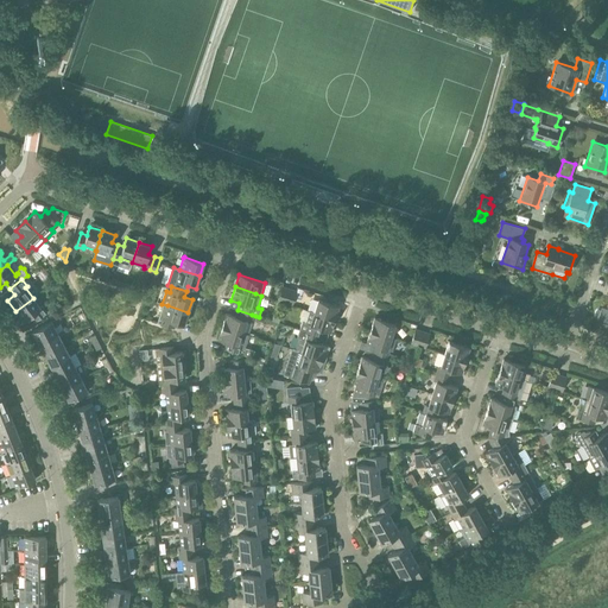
[(278,301),(285,303),(290,289),(283,286),(278,301)]
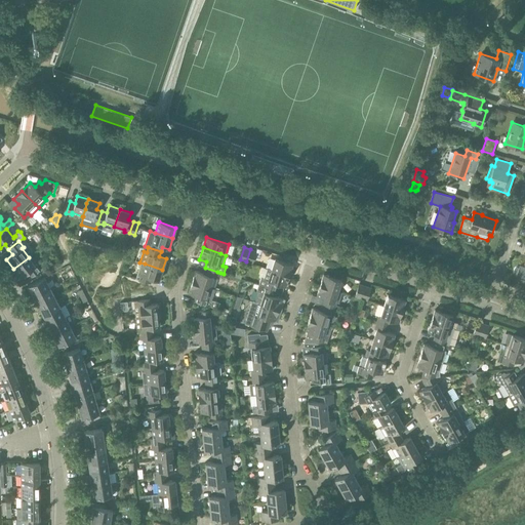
[(256,251),(250,249),(246,261),(252,264),(256,251)]
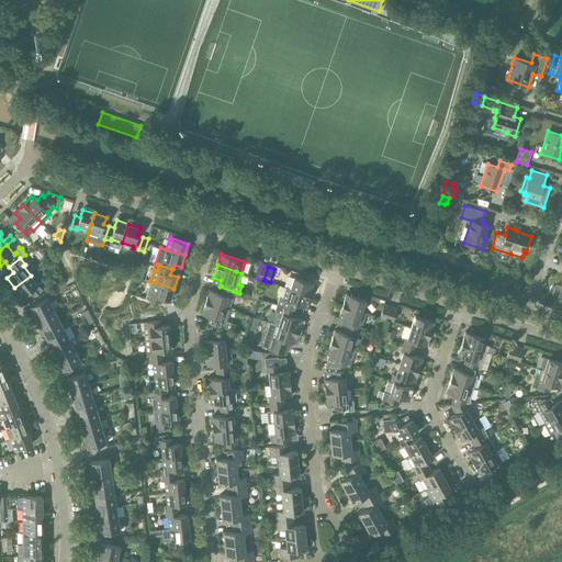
[(561,267),(561,270),(561,284),(557,283),(557,285),(555,285),(553,285),(552,287),(551,287),(550,289),(550,290),(550,291),(551,293),(552,294),(553,294),(552,296),(561,299),(561,267)]
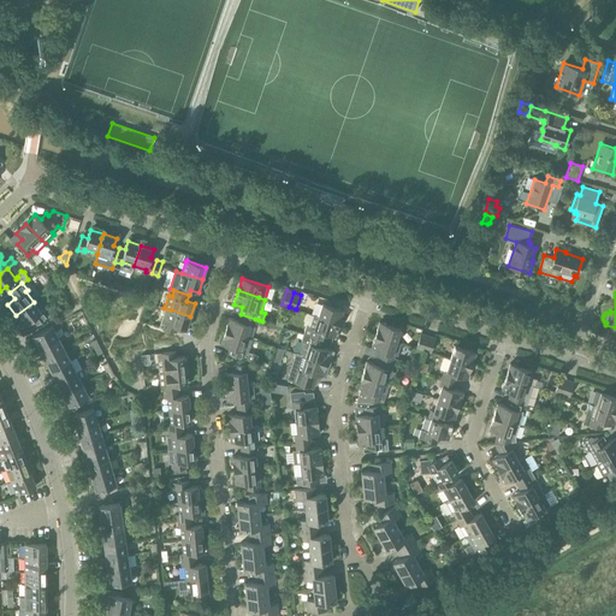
[(41,312),(34,302),(16,315),(24,326),(31,320),(36,326),(48,317),(43,311),(41,312)]
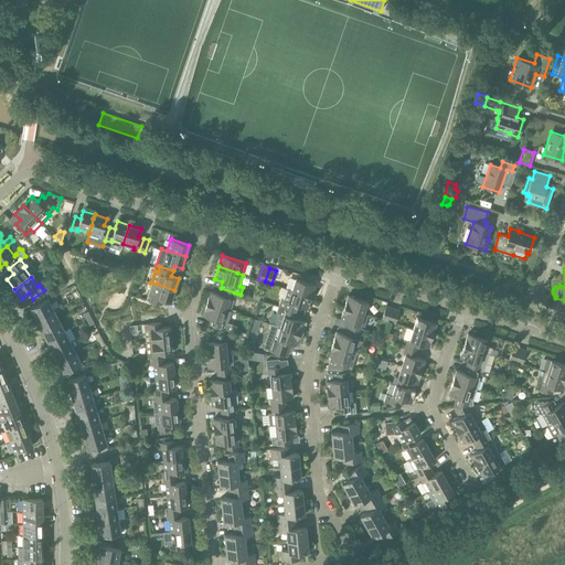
[(296,278),(291,290),(311,296),(315,285),(296,278)]
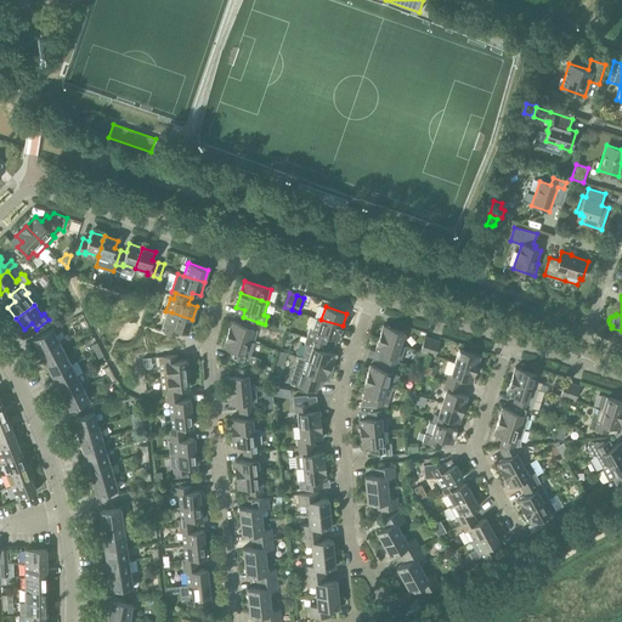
[(188,333),(192,320),(171,312),(168,326),(165,324),(164,331),(179,335),(180,331),(188,333)]
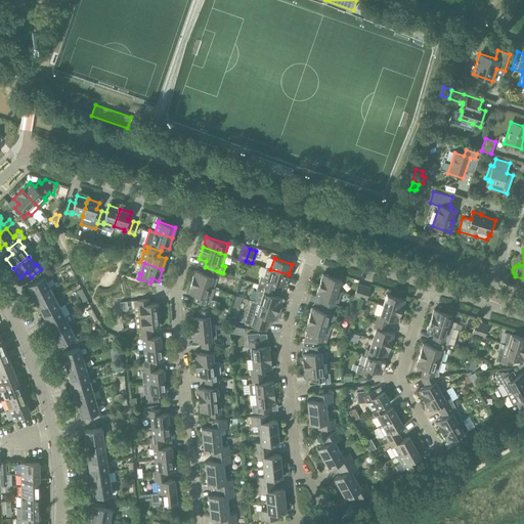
[(214,289),(210,287),(213,276),(215,277),(217,271),(205,267),(203,272),(194,270),(191,281),(214,289)]
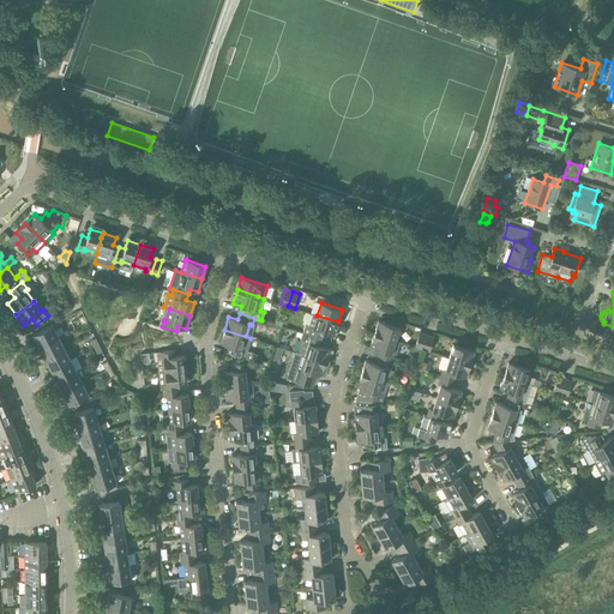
[(333,336),(338,321),(317,315),(312,314),(308,325),(305,324),(302,332),(308,335),(323,339),(330,341),(331,335),(333,336)]
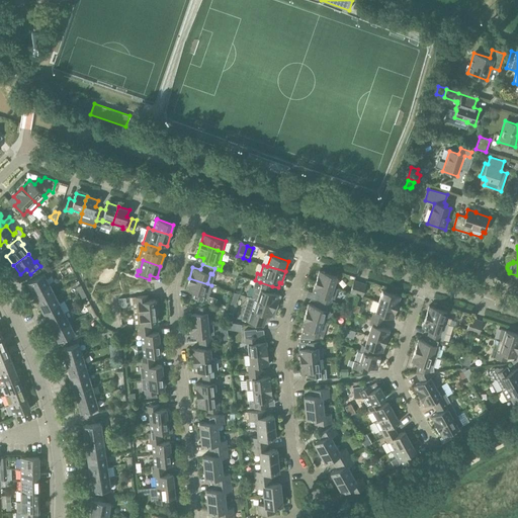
[(316,281),(333,287),(337,276),(319,270),(316,281)]
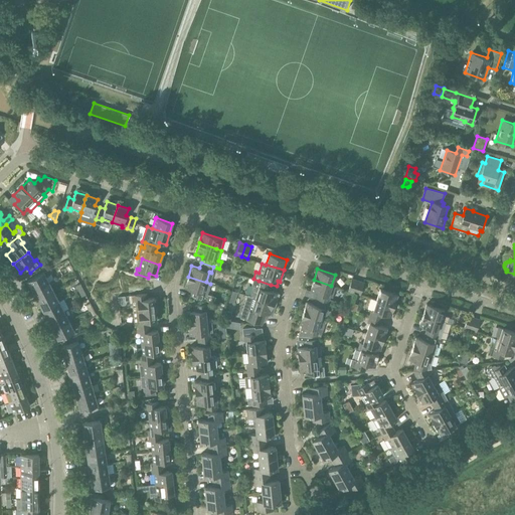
[(28,281),(33,291),(48,282),(43,272),(28,281)]
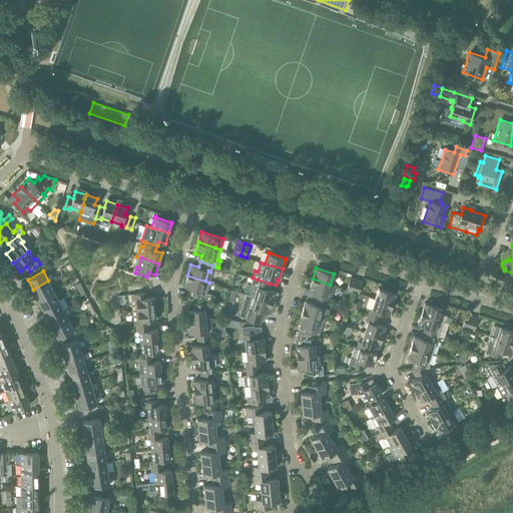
[(201,299),(203,293),(206,294),(209,283),(187,276),(183,287),(192,289),(192,290),(191,289),(189,295),(201,299)]
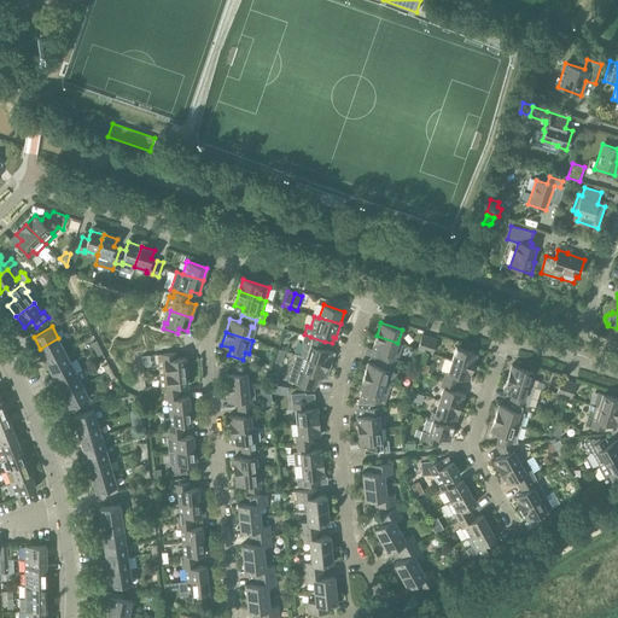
[(325,342),(310,337),(304,334),(302,343),(304,343),(301,356),(307,357),(327,365),(331,365),(336,353),(330,350),(332,343),(325,342)]
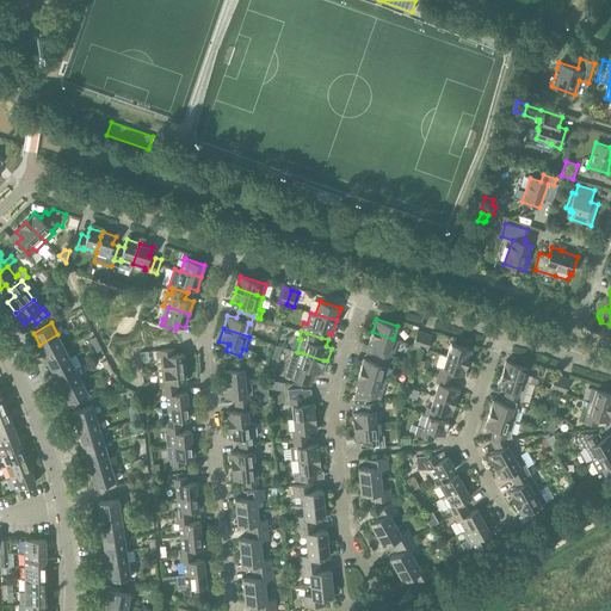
[(419,347),(420,344),(424,333),(418,331),(413,345),(419,347)]
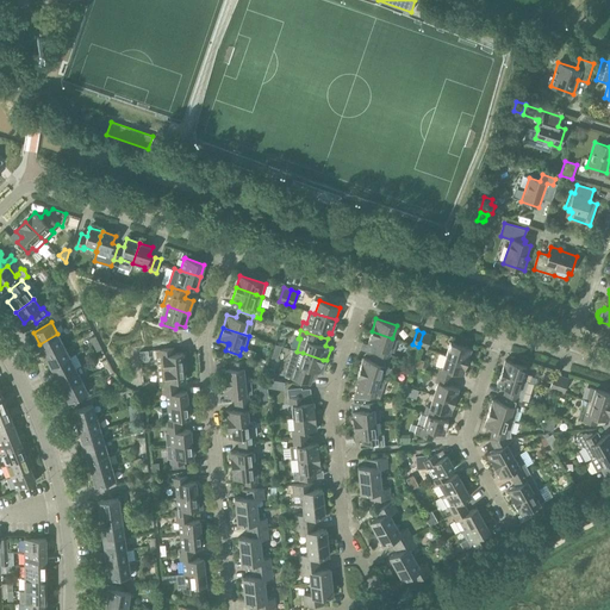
[(391,352),(388,350),(392,338),(372,331),(367,344),(377,347),(374,354),(388,359),(388,358),(390,355),(391,352)]
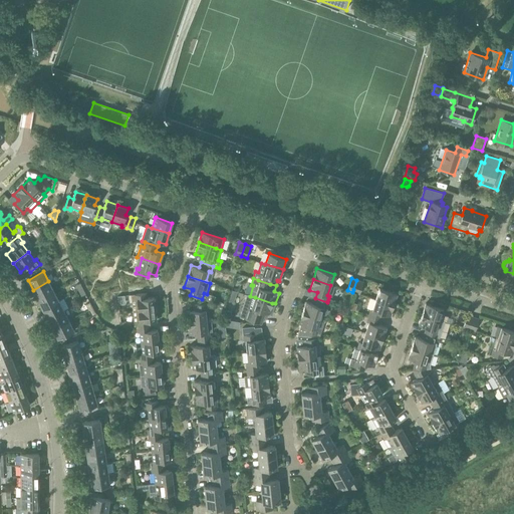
[(363,282),(356,280),(353,289),(352,292),(359,294),(363,282)]
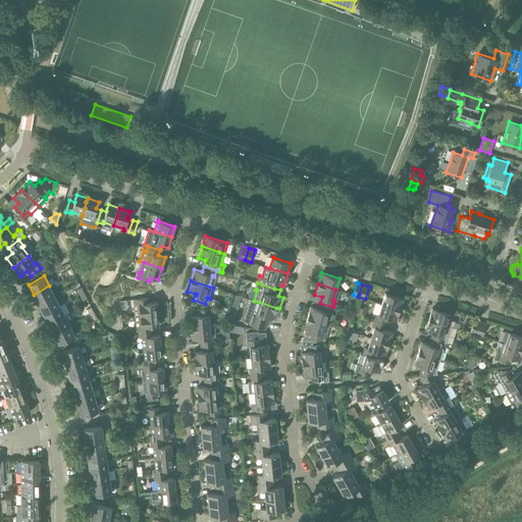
[(34,295),(38,304),(54,296),(49,285),(34,295)]
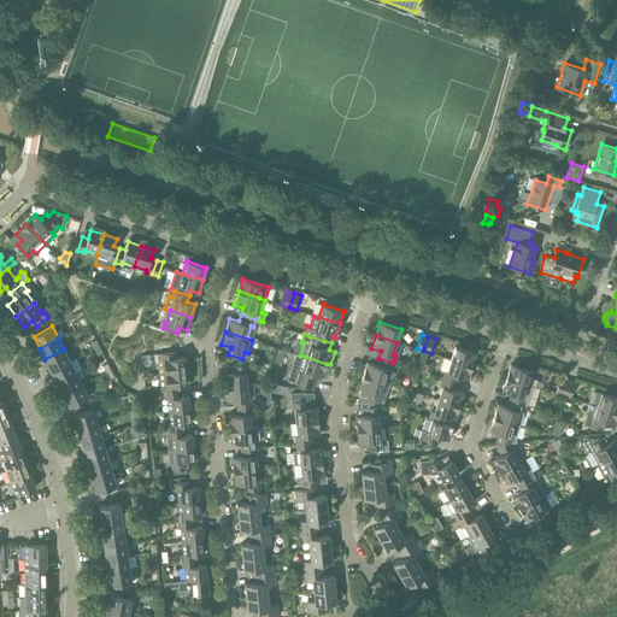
[(456,346),(454,347),(451,359),(472,366),(476,353),(456,346)]
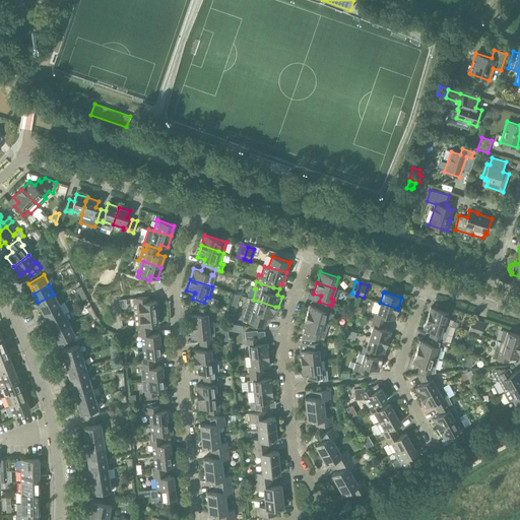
[(38,303),(43,313),(59,305),(54,295),(38,303)]
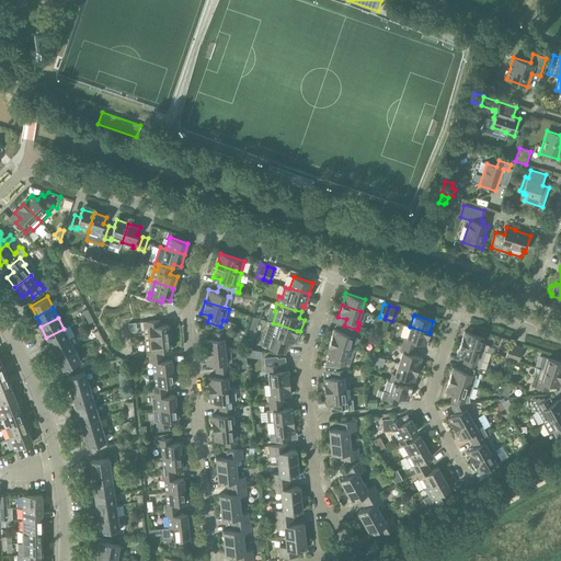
[(160,320),(146,321),(142,321),(145,339),(150,339),(170,336),(168,324),(161,325),(160,320)]
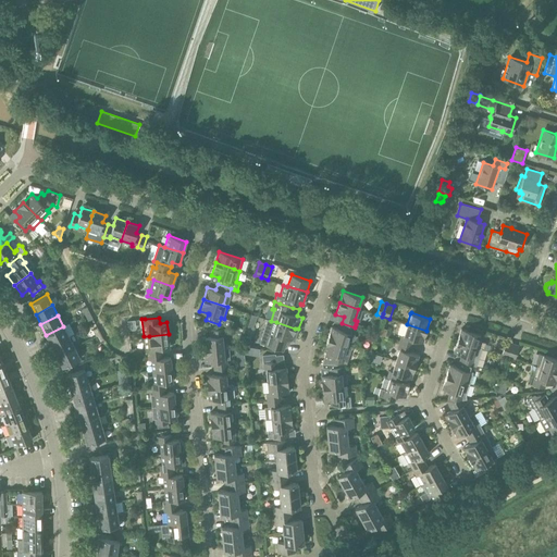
[(298,329),(295,329),(276,322),(271,321),(268,320),(260,344),(283,351),(285,344),(287,345),(289,339),(295,342),(298,329)]
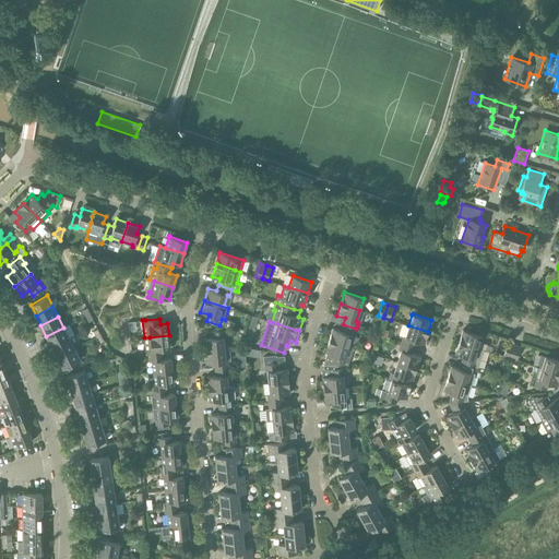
[(329,340),(348,346),(349,342),(353,343),(355,342),(357,337),(356,335),(354,335),(356,329),(343,324),(341,331),(333,329),(329,340)]
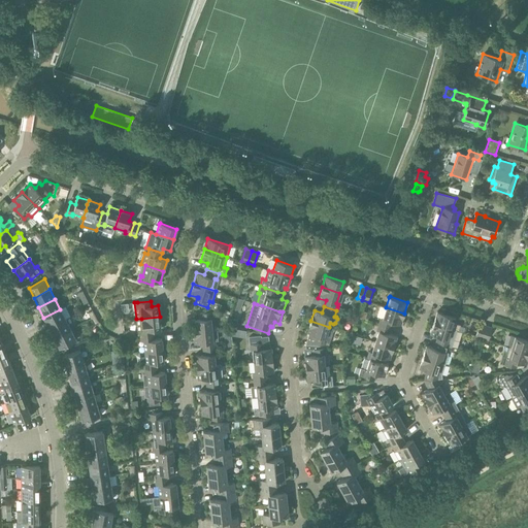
[(381,318),(378,324),(391,328),(393,322),(400,325),(404,314),(386,307),(383,318),(381,318)]
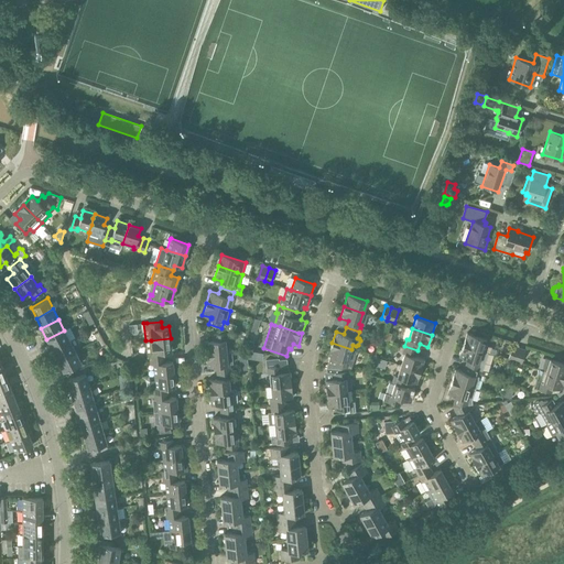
[(46,339),(52,349),(69,340),(64,331),(46,339)]
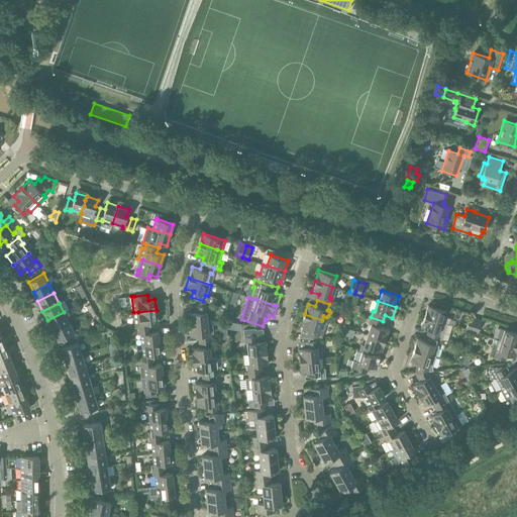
[(359,306),(352,304),(350,310),(357,312),(359,306)]
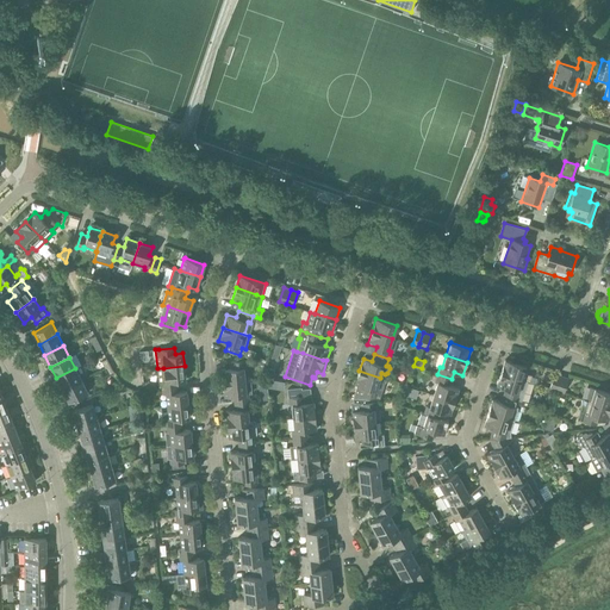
[(223,383),(244,380),(243,368),(247,368),(246,360),(230,361),(231,368),(222,369),(223,383)]
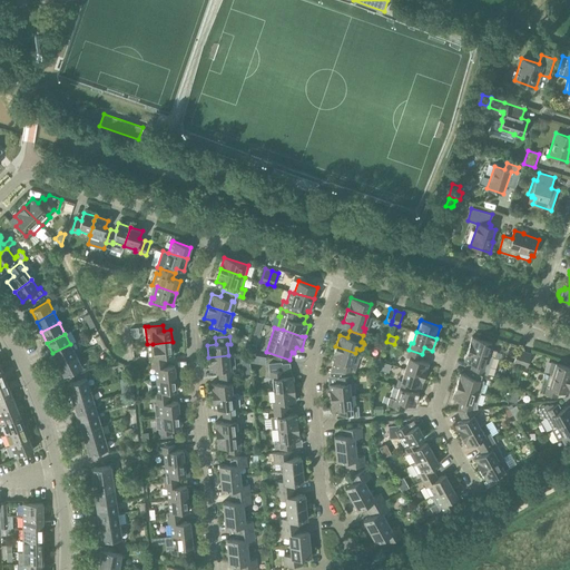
[(472,336),(468,349),(488,355),(493,356),(495,357),(497,351),(490,349),(491,343),(472,336)]
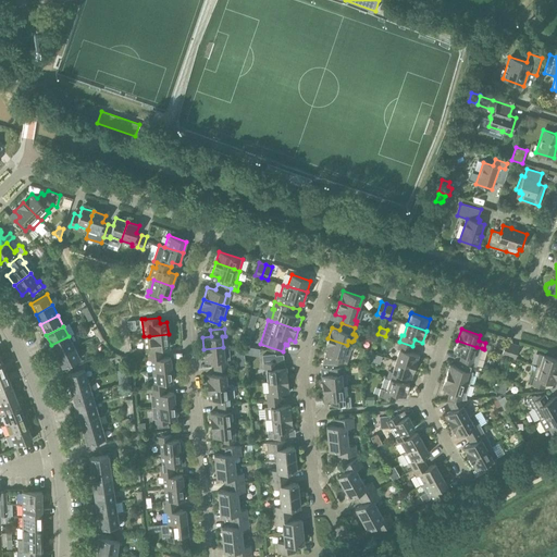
[(170,347),(169,334),(149,336),(144,336),(146,355),(148,354),(162,353),(162,347),(170,347)]
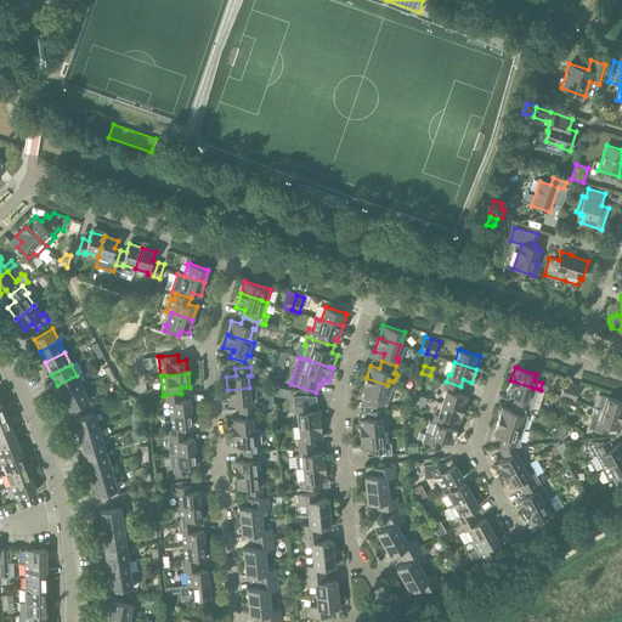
[(57,385),(63,397),(83,388),(77,375),(57,385)]
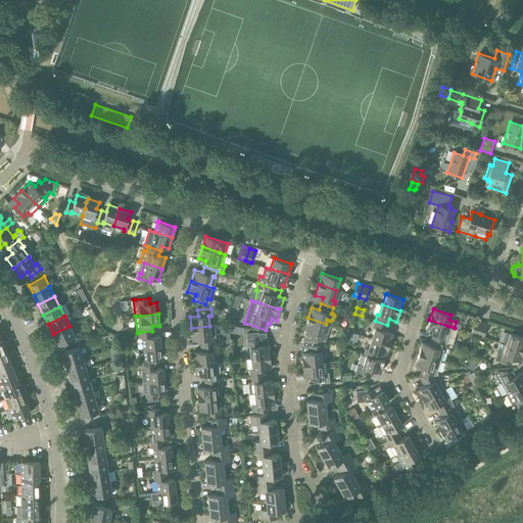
[(306,330),(302,341),(319,342),(320,340),(322,341),(326,341),(330,325),(326,324),(307,318),(304,329),(306,330)]
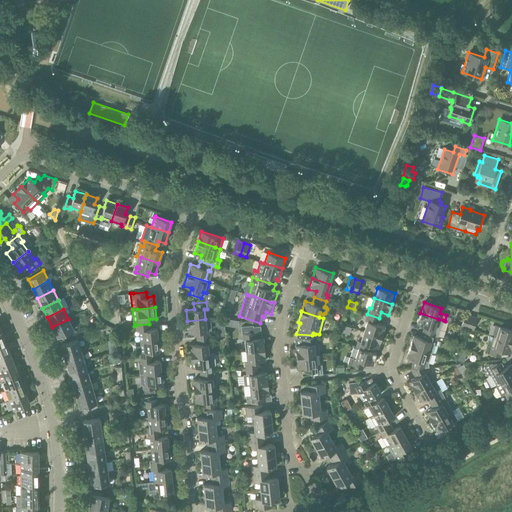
[(424,326),(423,332),(435,336),(437,337),(443,320),(438,319),(420,313),(417,324),(424,326)]
